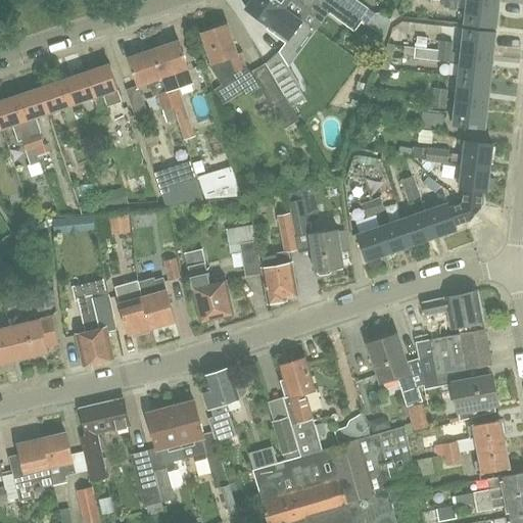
[(286,44),(302,20),(274,0),(251,0),(245,9),(269,26),(267,30),(286,44)]
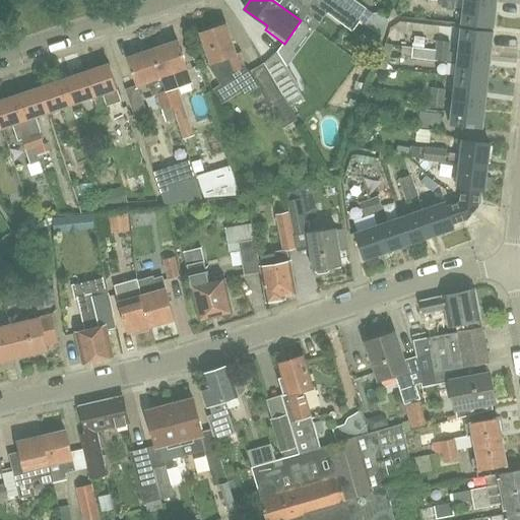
[(272,0),(301,20),(316,0),(315,0),(272,0)]
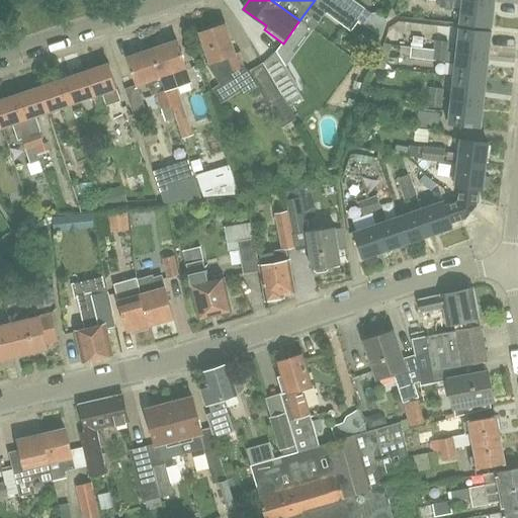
[(358,18),(332,0),(318,0),(317,3),(351,28),(358,18)]
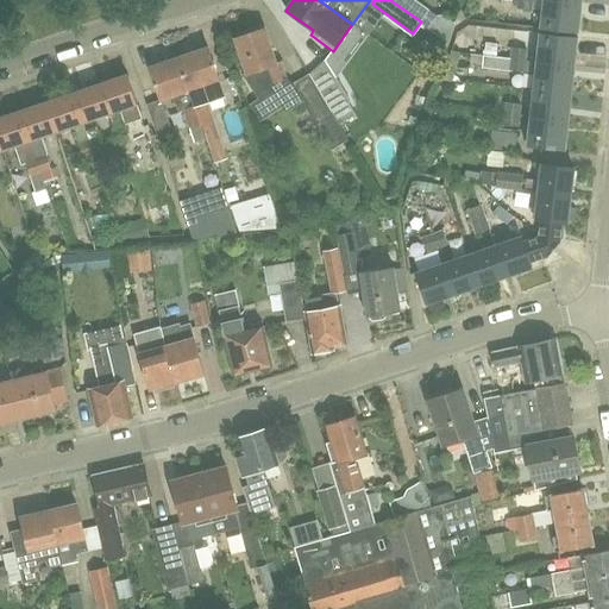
[(390,0),(421,22),(429,10),(416,0),(390,0)]
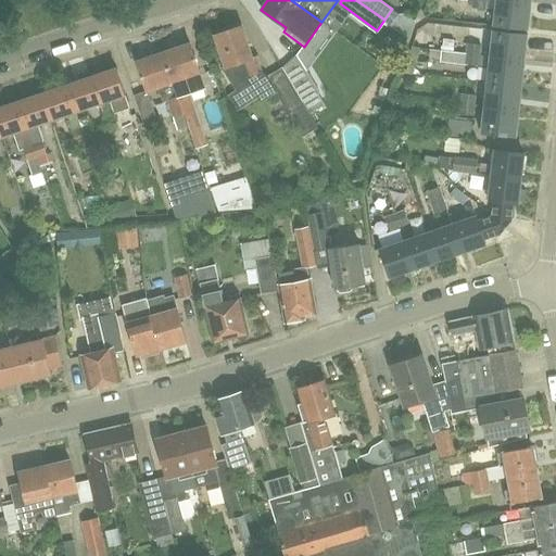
[(472,0),(472,9),(488,10),(489,0),(472,0)]
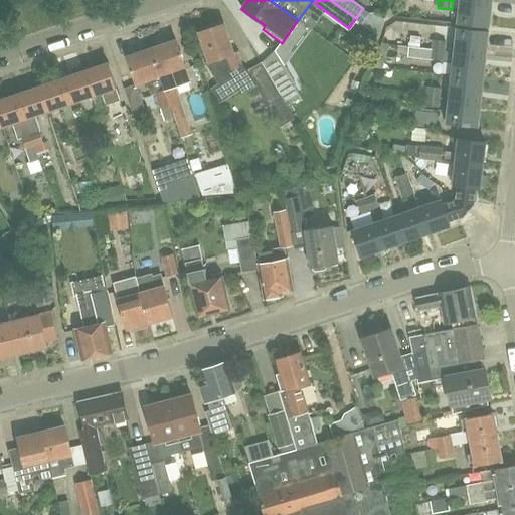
[(489,27),(491,3),(464,0),(459,0),(457,24),(489,27)]
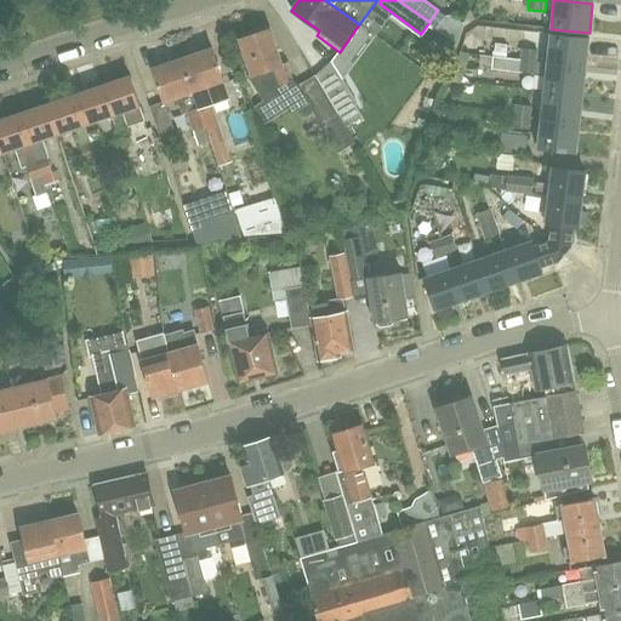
[(291,80),(285,62),(281,63),(269,28),(239,39),(252,75),(266,102),(280,91),(278,85),(291,80)]
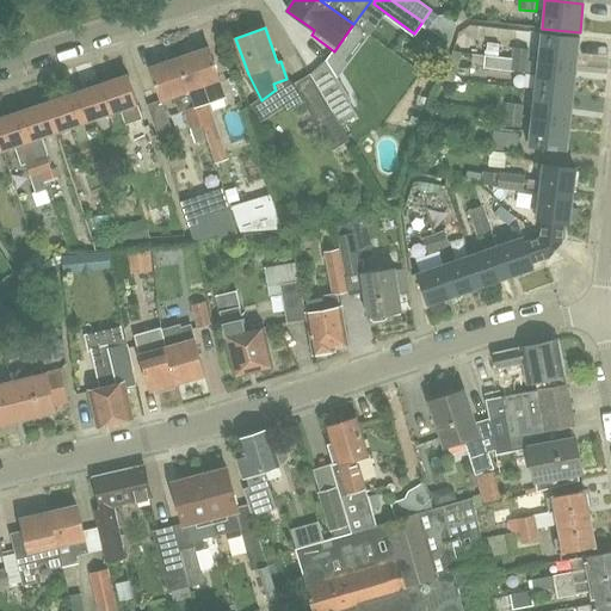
[(514,42),(516,29),(464,29),(464,41),(514,42)]
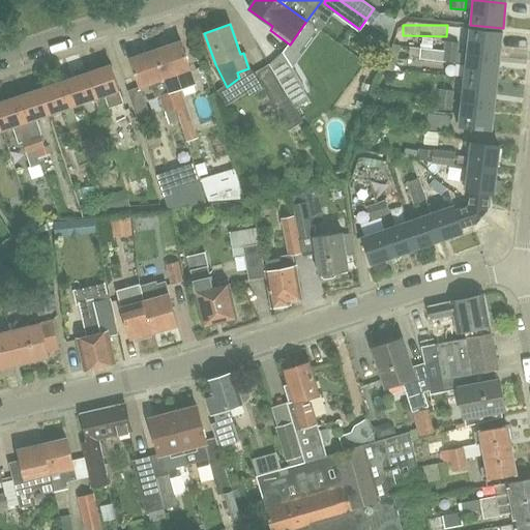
[(499,57),(502,32),(469,28),(467,53),(499,57)]
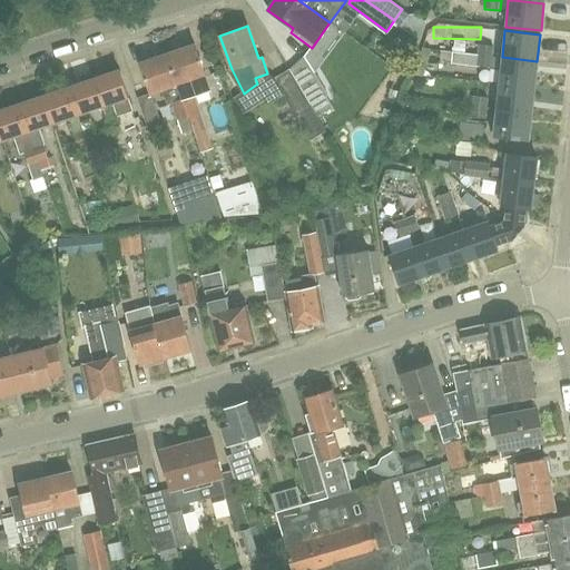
[(195,96),(210,90),(195,43),(167,53),(193,130),(200,153),(214,148),(195,96)]
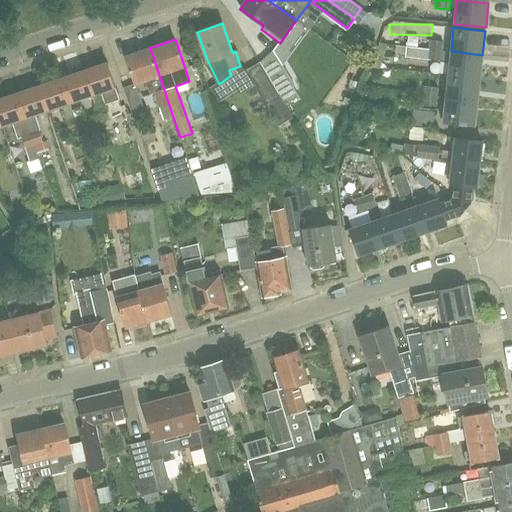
[(444,42),(431,40),(430,49),(443,51),(444,42)]
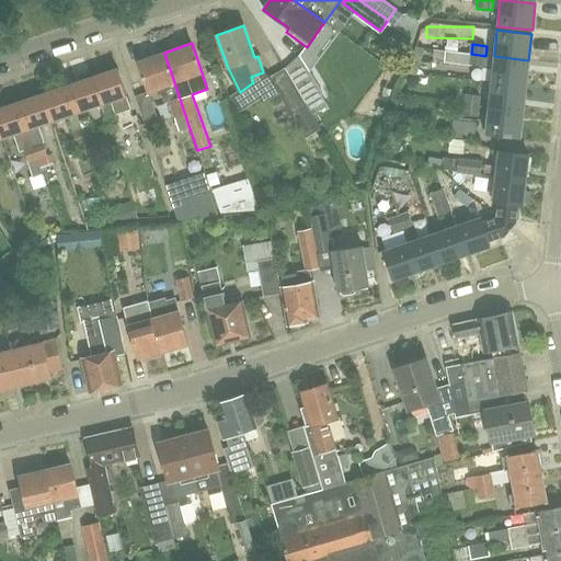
[(190,128),(164,53),(138,61),(149,93),(161,89),(167,104),(170,103),(180,132),(190,128)]
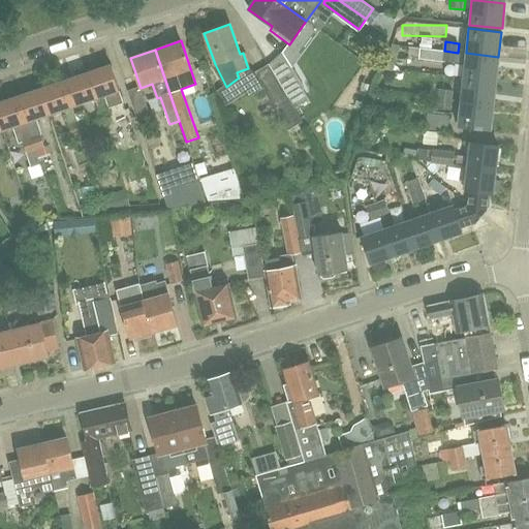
[(457,63),(458,53),(444,51),(444,52),(422,50),(419,59),(457,63)]
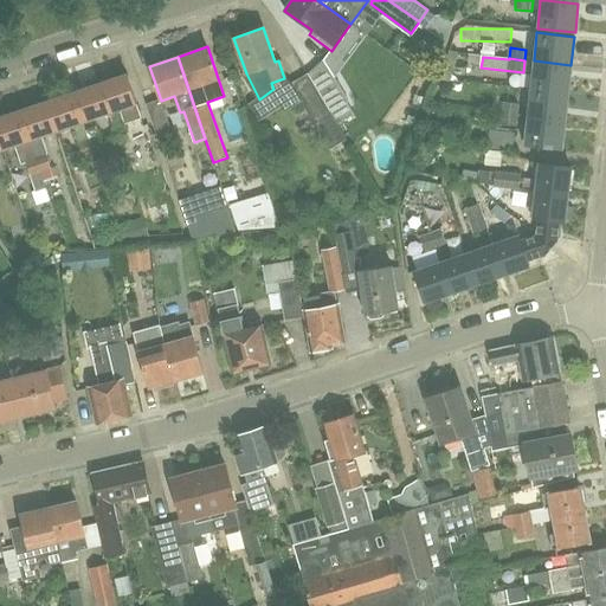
[(308,73),(307,75),(330,115),(331,115),(329,111),(347,102),(323,59),(308,73)]
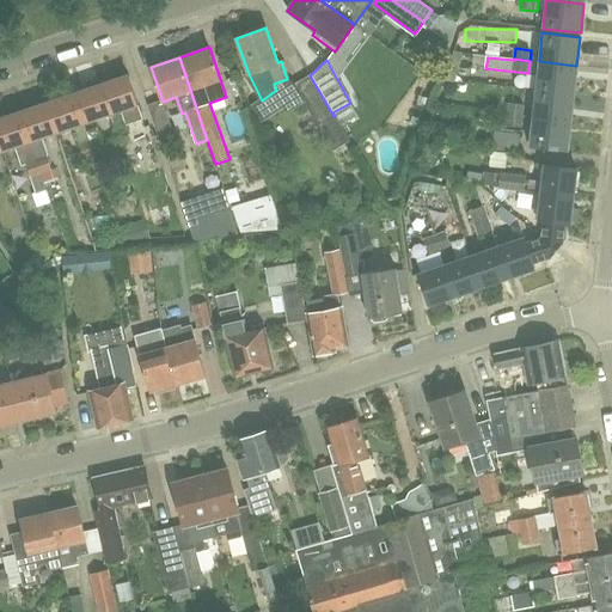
[(574,95),(576,66),(539,61),(536,90),(574,95)]
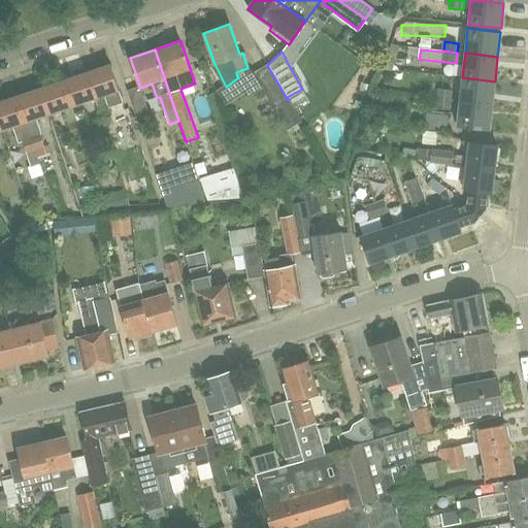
[(123,103),(118,90),(109,64),(86,72),(94,98),(104,95),(108,108),(123,103)]
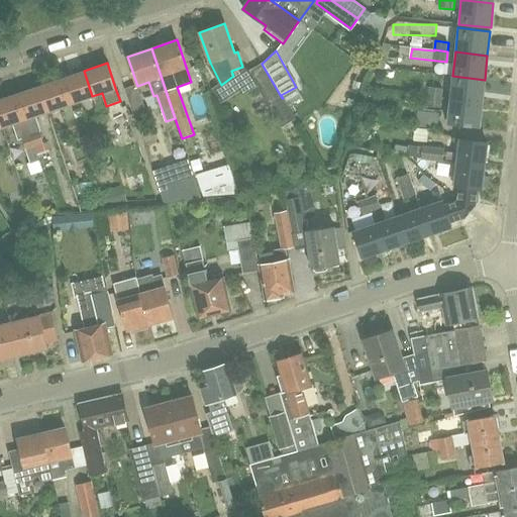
[(268,106),(282,98),(262,64),(247,72),(268,106)]
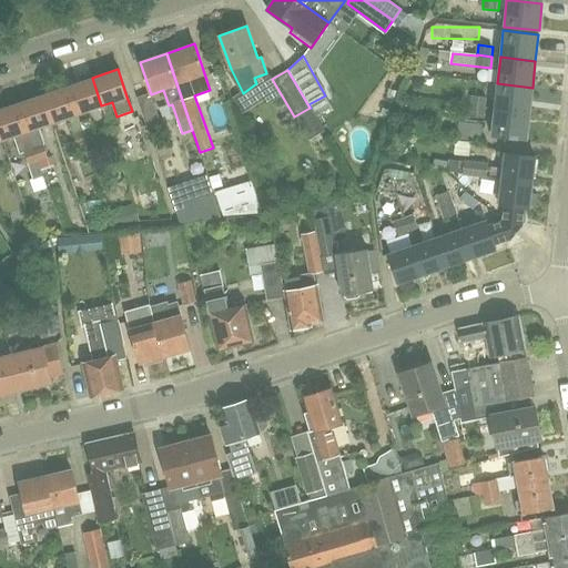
[(77,114),(101,105),(92,78),(67,87),(77,114)]
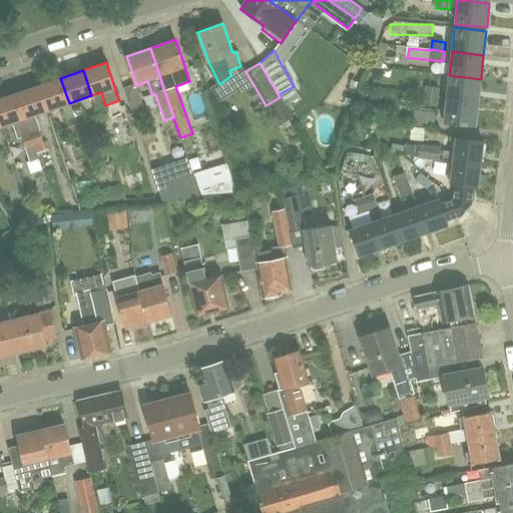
[(478,102),(481,79),(449,75),(446,98),(478,102)]
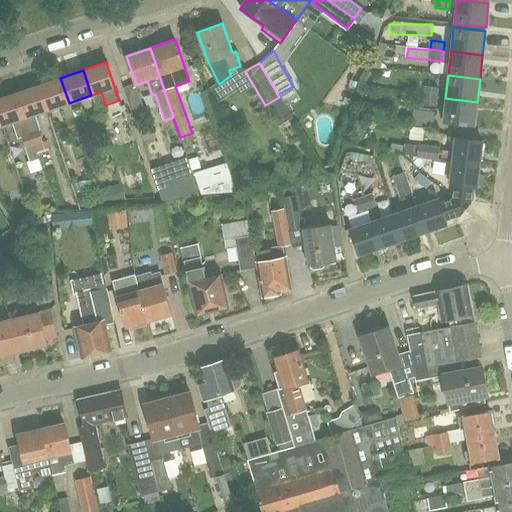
[(46,110),(69,103),(60,78),(38,85),(46,110)]
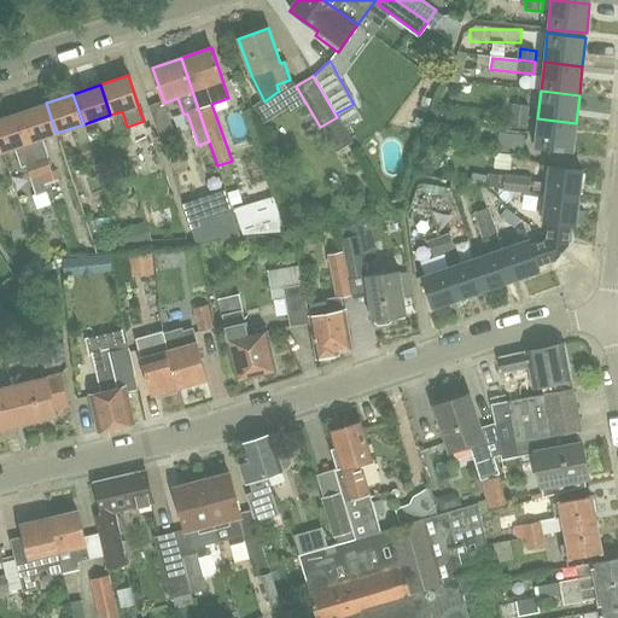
[(41,138),(56,133),(46,103),(18,112),(41,176),(53,173),(41,138)]
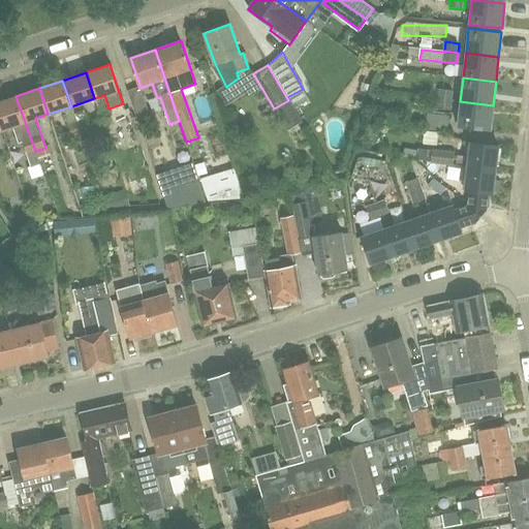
[(152,118),(142,88),(129,92),(139,122),(152,118)]
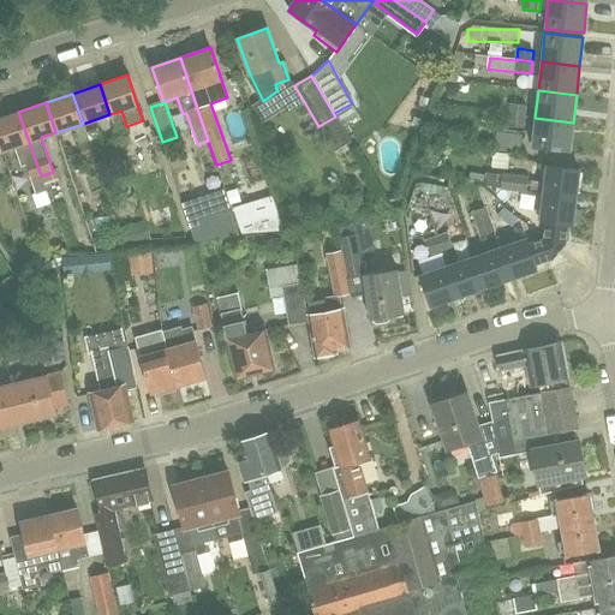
[(512,105),(511,115),(527,117),(529,106),(512,105)]
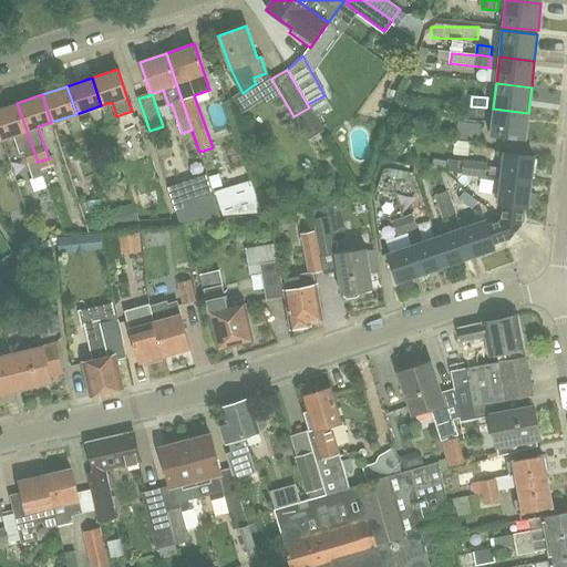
[(38,162),(17,103),(0,109),(0,134),(1,140),(13,135),(20,154),(24,152),(33,178),(43,175),(38,162)]
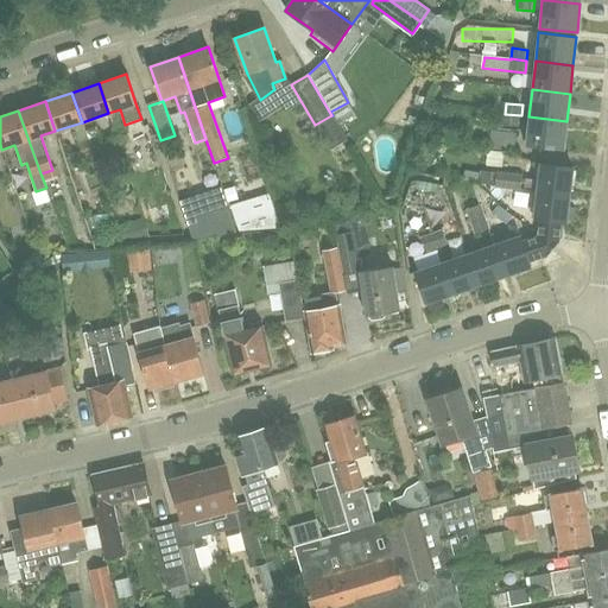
[(504,125),(520,126),(521,115),(505,114),(504,125)]
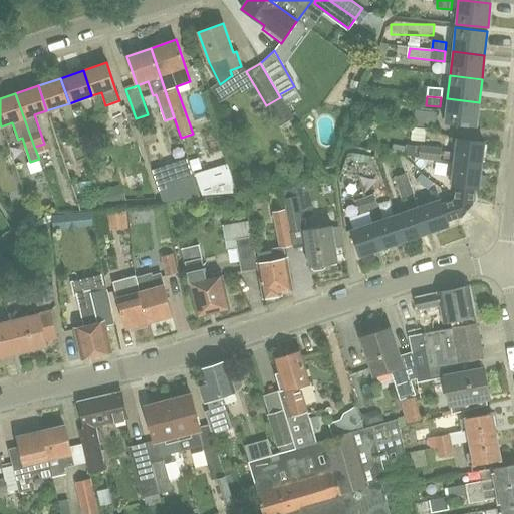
[(293,118),(280,97),(266,105),(279,126),(293,118)]
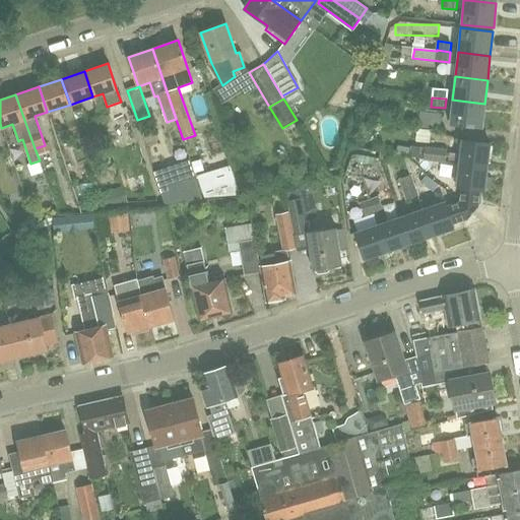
[(481,128),(484,104),(452,100),(450,124),(481,128)]
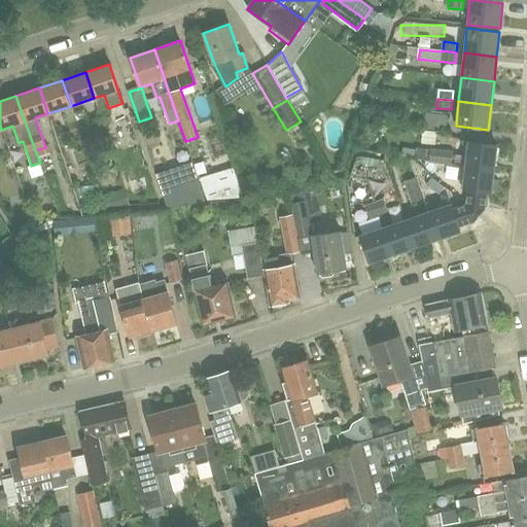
[(113,124),(109,111),(100,113),(103,126),(113,124)]
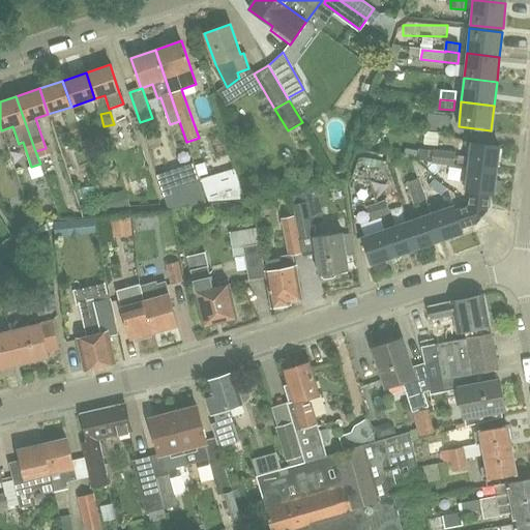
[(451,117),(430,115),(428,130),(449,134),(451,117)]
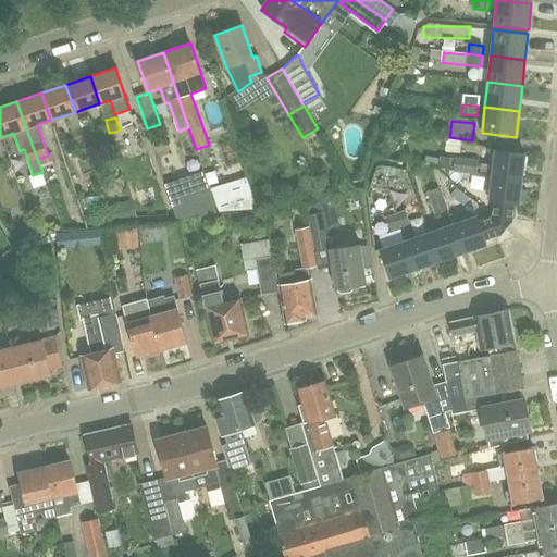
[(81,128),(85,143),(95,139),(90,125),(81,128)]
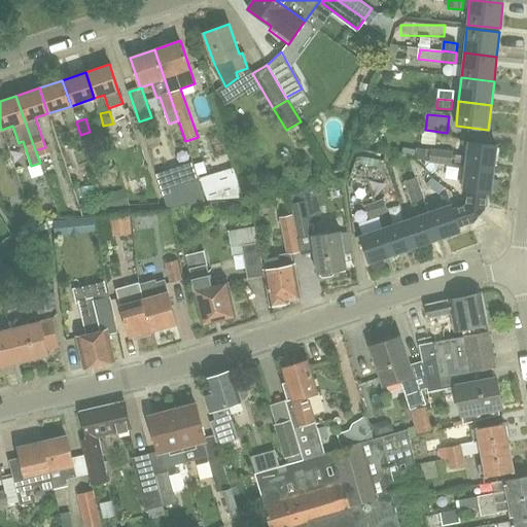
[(72,138),(80,135),(76,121),(67,125),(72,138)]
